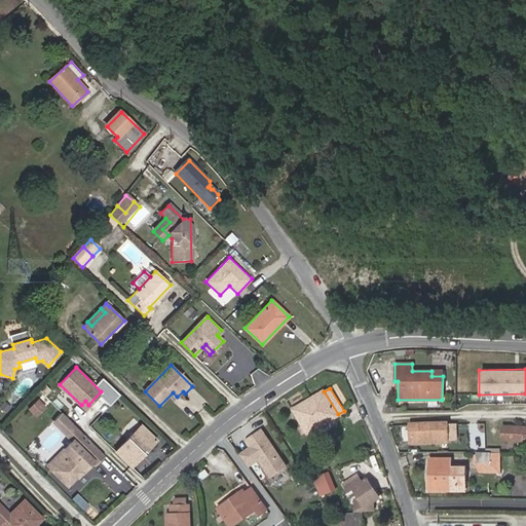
[(338,414),(324,391),(324,390),(293,409),(308,434),(339,416),(338,414)]
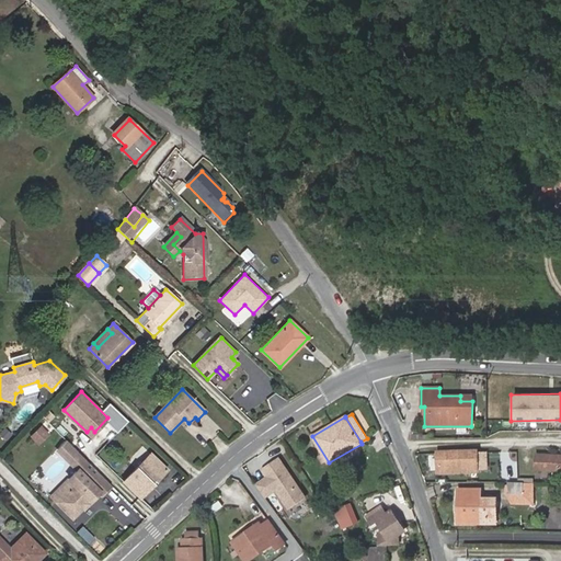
[(49,434),(41,425),(31,435),(41,444),(49,434)]
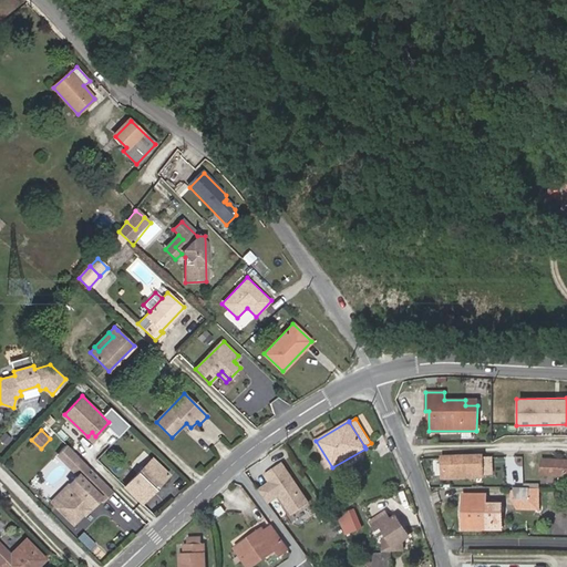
[(101,503),(114,491),(66,443),(54,456),(75,477),(68,485),(74,491),(58,507),(74,524),(84,514),(83,512),(86,508),(90,508),(98,500),(101,503)]
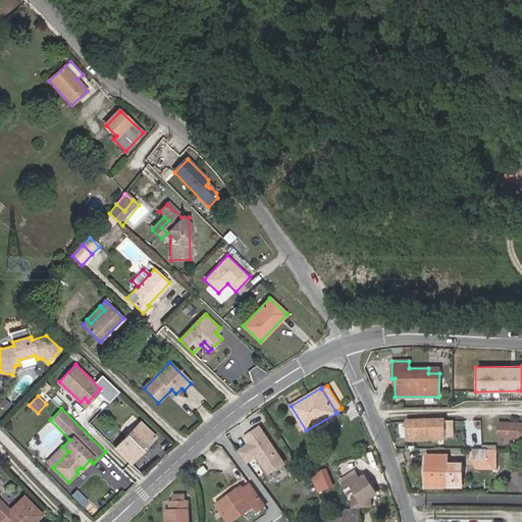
[(444,421),(444,419),(407,420),(408,438),(445,438),(445,435),(453,435),(452,421),(444,421)]
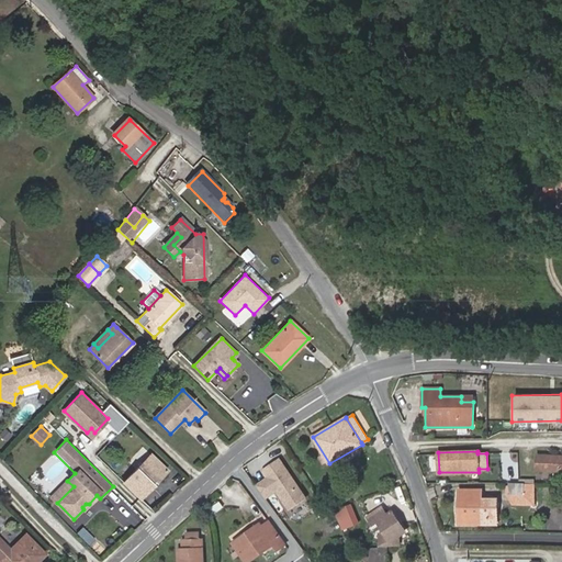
[(168,471),(152,454),(137,470),(125,483),(141,498),(154,485),(152,484),(155,480),(157,482),(168,471)]
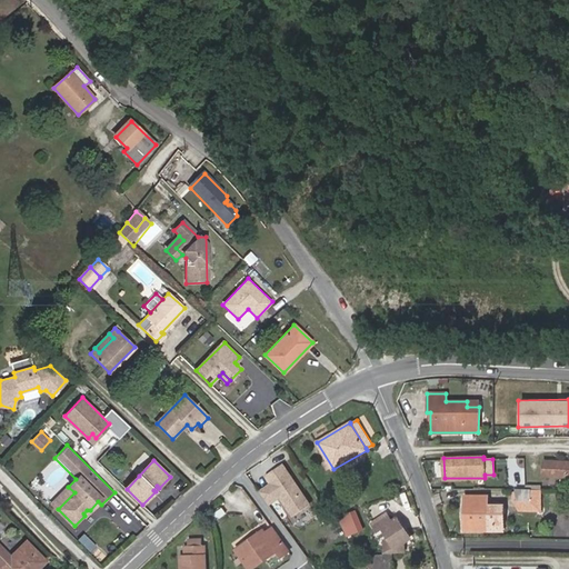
[(568,461),(543,460),(542,475),(568,476),(568,461)]
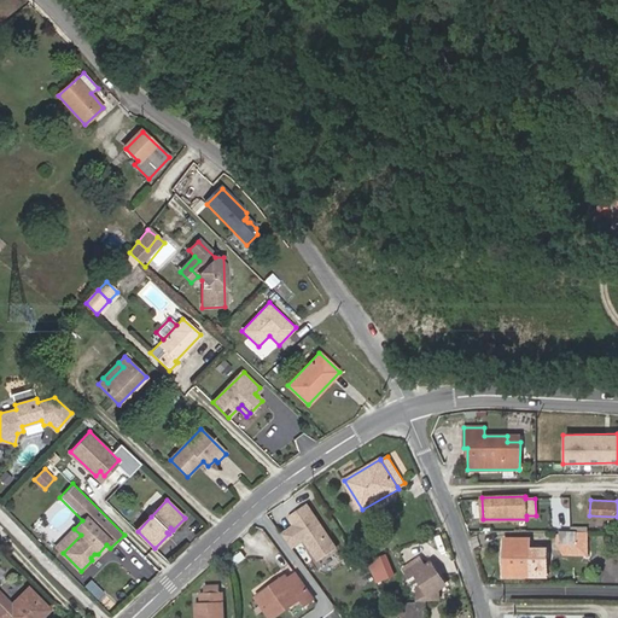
[(307,505),(287,517),(293,525),(281,534),(292,549),(304,541),(318,561),(336,548),(307,505)]
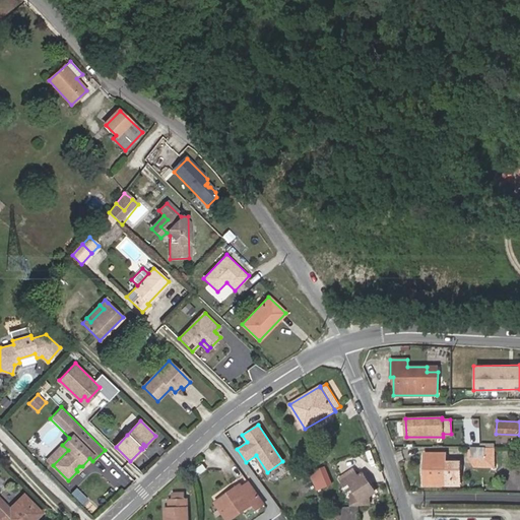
[(53,465),(68,450),(62,445),(47,460),(53,465)]
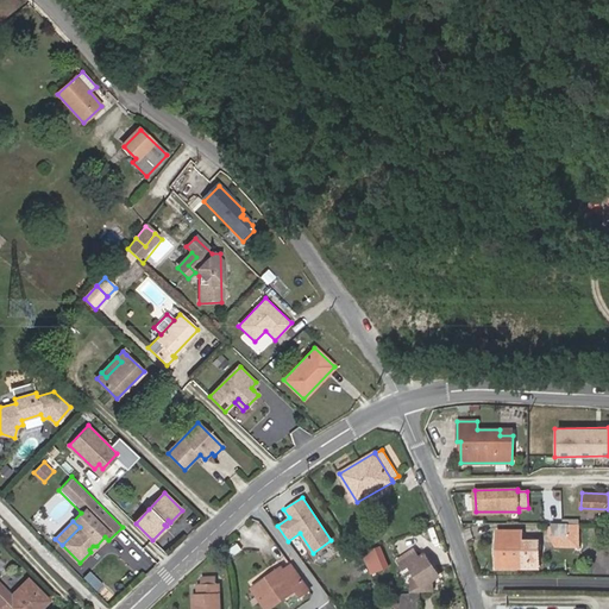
[(579,523),(552,522),(552,540),(556,546),(579,546),(579,523)]
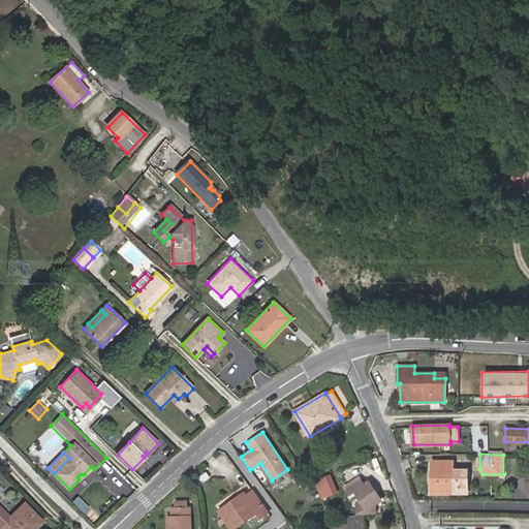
[(453,461),(432,461),(432,492),(466,492),(466,469),(453,469),(453,461)]
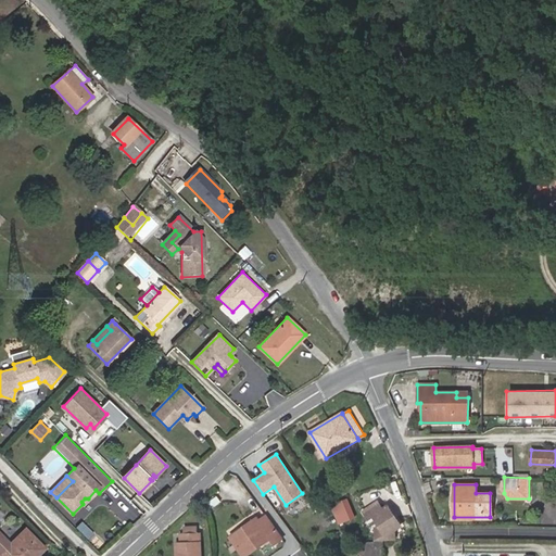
[(290,502),(295,509),(306,503),(301,495),(290,502)]
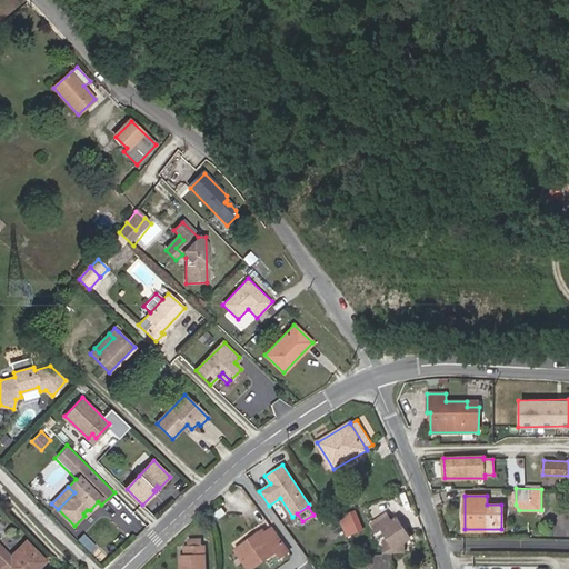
[(353,512),(339,518),(345,535),(347,535),(343,527),(357,521),(353,512)]
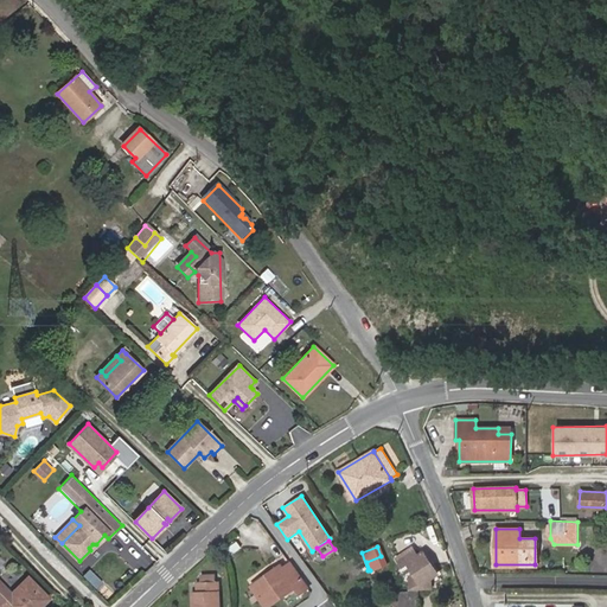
[(411,579),(413,590),(432,590),(430,579),(438,574),(425,555),(420,557),(414,549),(398,558),(404,568),(409,564),(417,575),(411,579)]
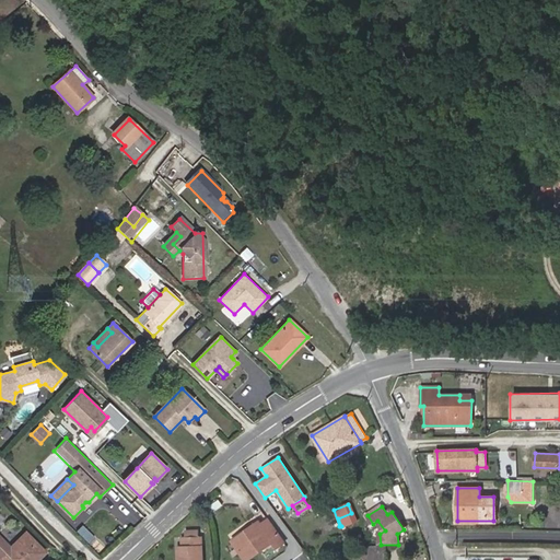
[(338,518),(341,526),(354,521),(351,513),(338,518)]
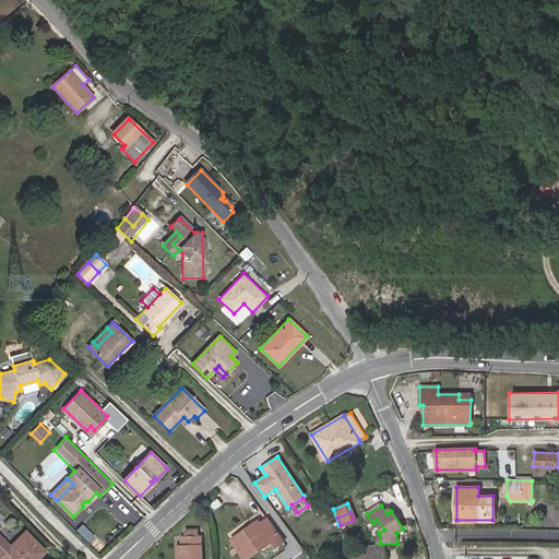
[(275,547),(283,542),(268,520),(261,524),(258,520),(250,526),(252,530),(234,544),(245,558),(246,558),(265,546),(272,542),(273,544),(275,547)]
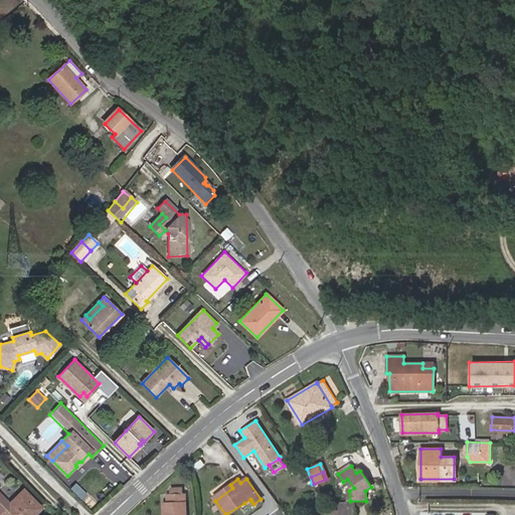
[(68,488),(74,494),(79,488),(74,483),(68,488)]
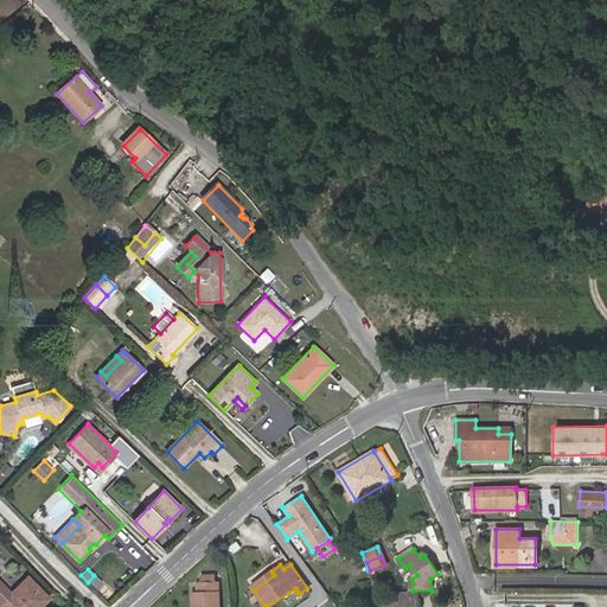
[(272,572),(250,586),(254,590),(274,575),(272,572)]
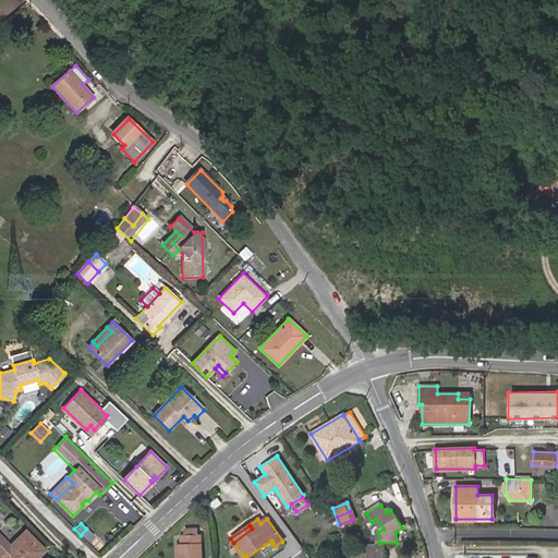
[(87,542),(94,536),(86,529),(81,535),(87,542)]
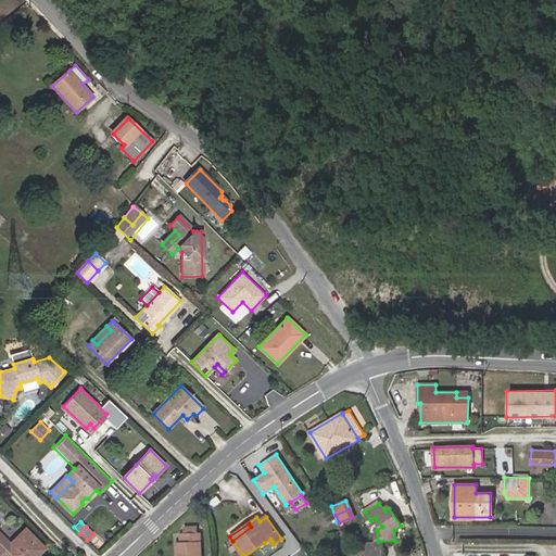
[(37,555),(46,548),(25,528),(9,544),(0,552),(0,553),(2,555),(37,555)]
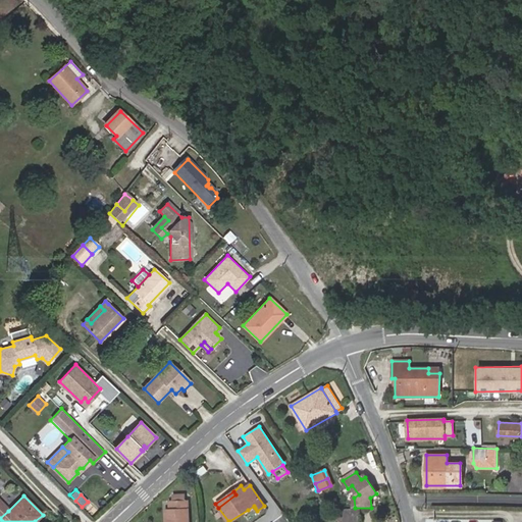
[(189,521),(189,501),(187,501),(186,496),(174,496),(174,502),(168,502),(169,509),(164,510),(164,521),(189,521)]
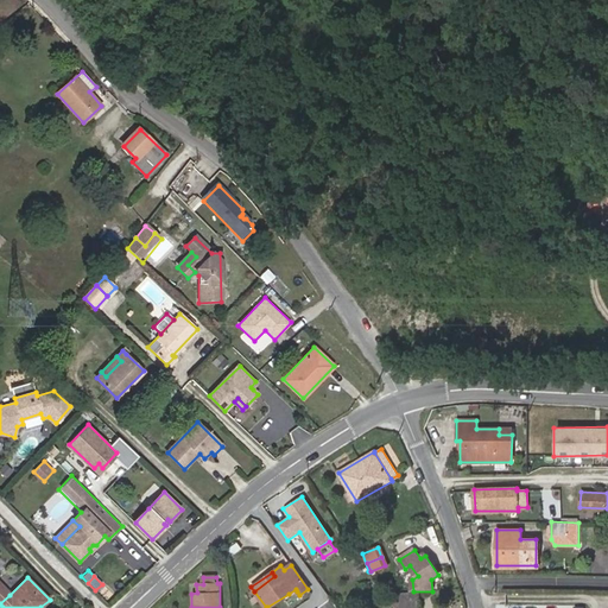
[(0,603),(10,595),(0,584),(0,603)]
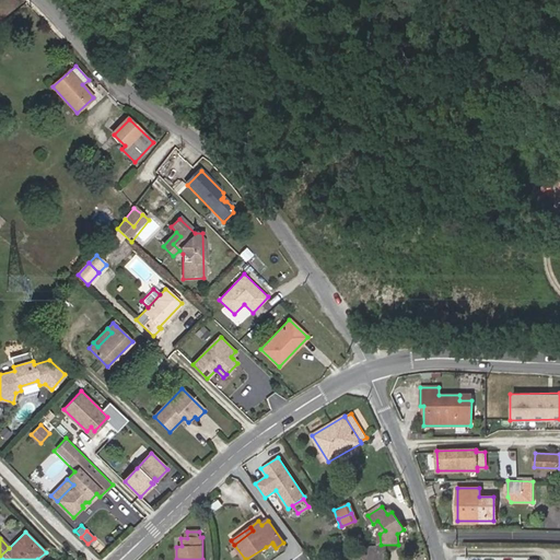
[(385,559),(385,546),(368,547),(368,559),(385,559)]
